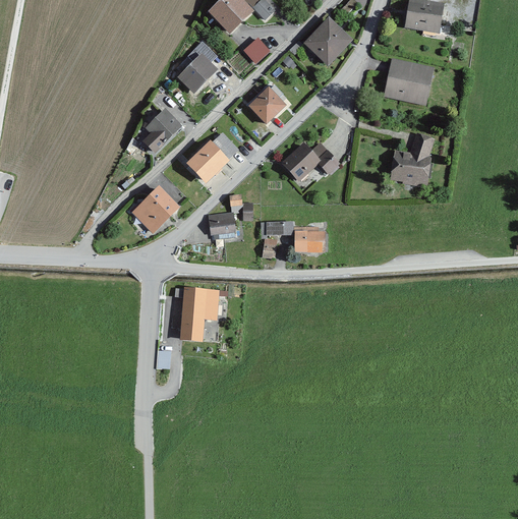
[(219,0),(208,11),(229,34),(253,11),(243,0),(219,0)]
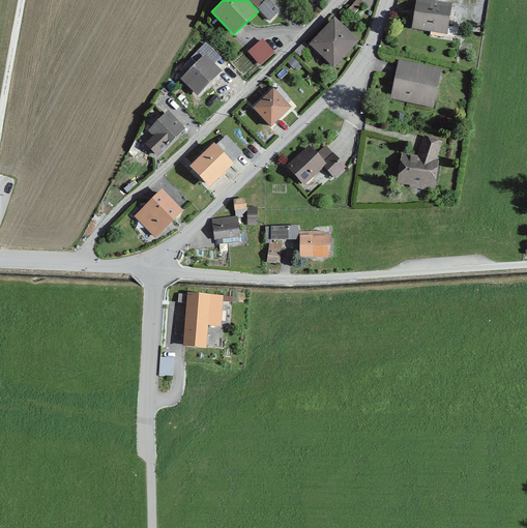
[(255,0),(272,19),(283,8),(274,0),(255,0)]
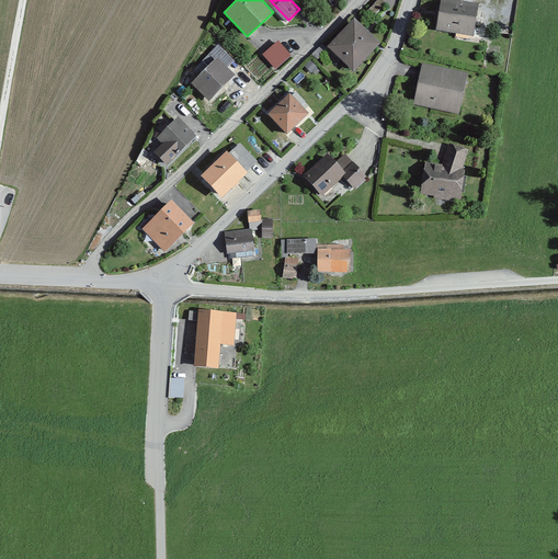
[(471,33),(476,3),(455,0),(441,0),(436,27),(471,33)]
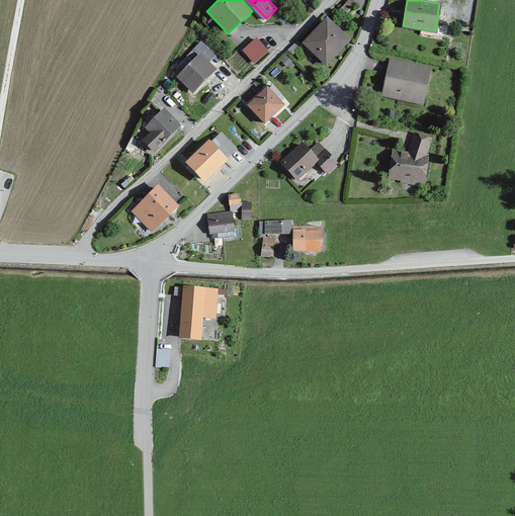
[(350,38),(326,17),(302,44),(327,66),(350,38)]
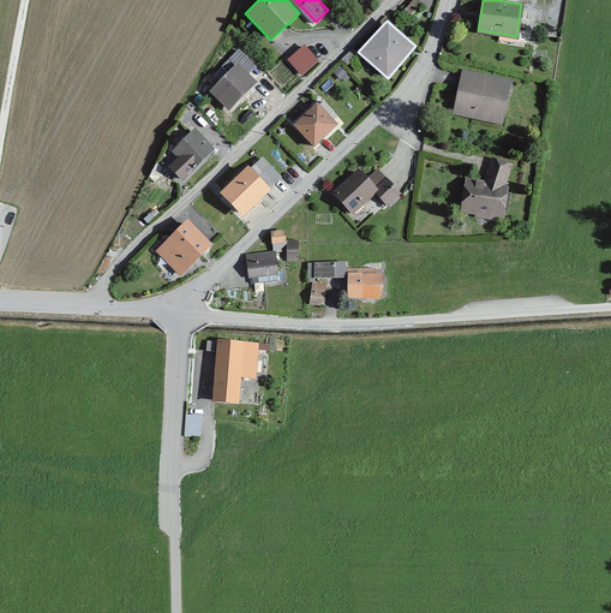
[(318,60),(303,45),(288,59),(304,75),(318,60)]
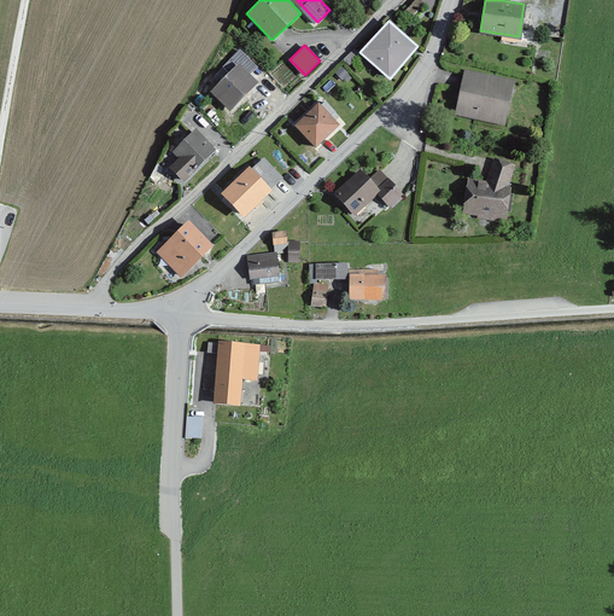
[(258,82),(238,63),(210,91),(231,110),(258,82)]
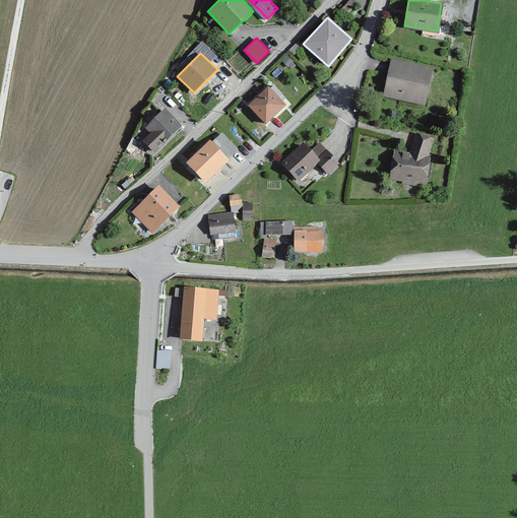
[(427,105),(434,68),(390,59),(383,95),(427,105)]
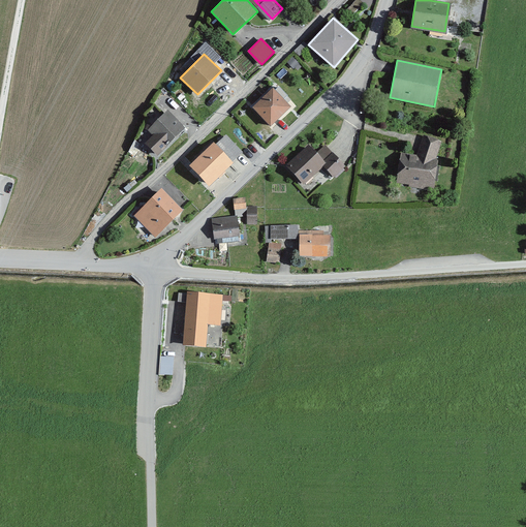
[(290,106),(273,88),(252,107),(270,126),(290,106)]
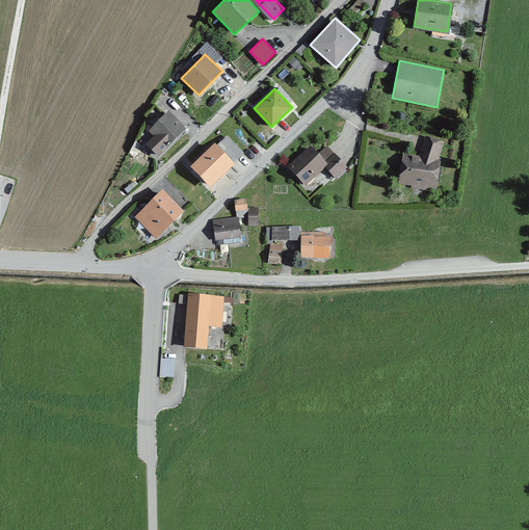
[(186,129),(167,110),(148,130),(153,135),(146,142),(158,155),(186,129)]
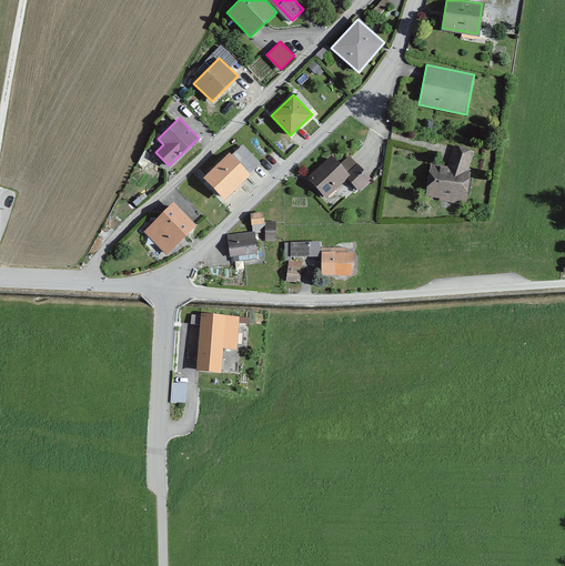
[(230,157),(226,152),(201,175),(223,199),(262,162),(244,143),(230,157)]
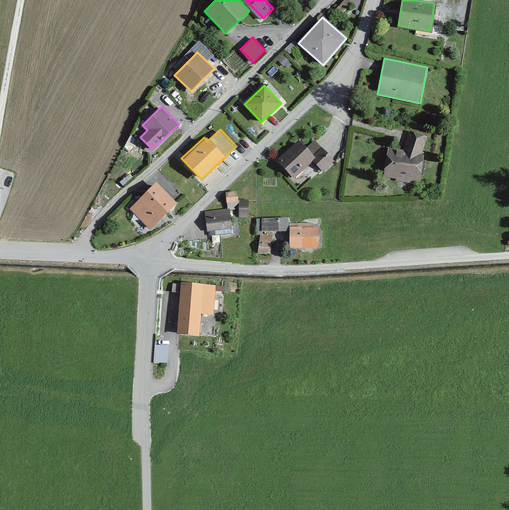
[(419,181),(423,153),(428,136),(409,130),(404,149),(388,147),(384,176),(419,181)]
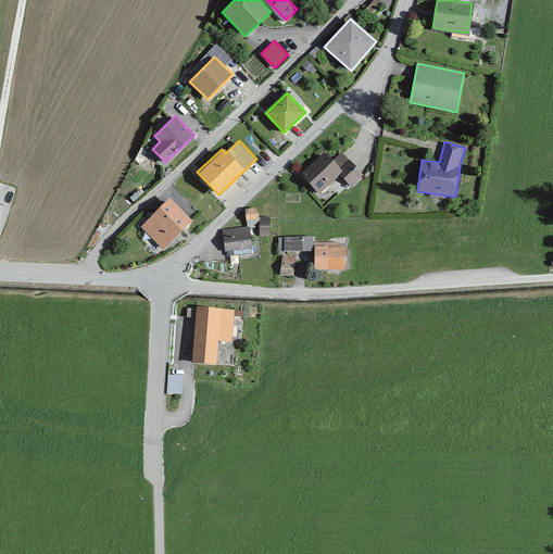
[(332,162),(324,152),(301,173),(319,193),(340,174),(350,185),(362,174),(342,152),(332,162)]
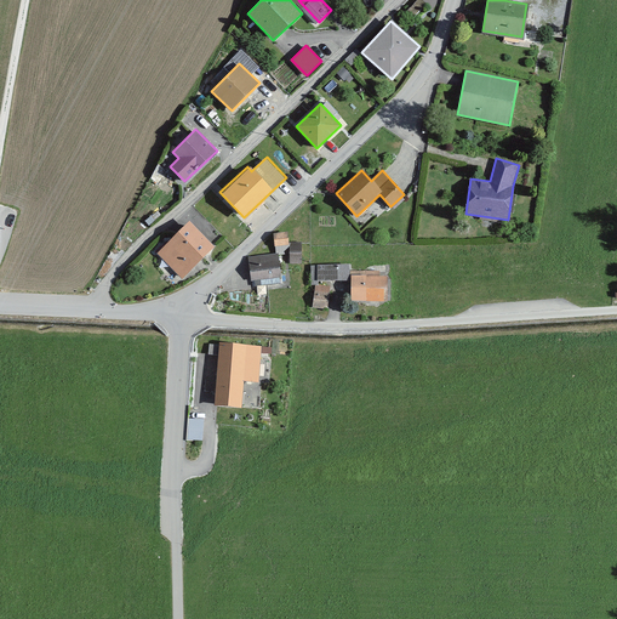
[(210,246),(187,222),(156,251),(180,276),(210,246)]
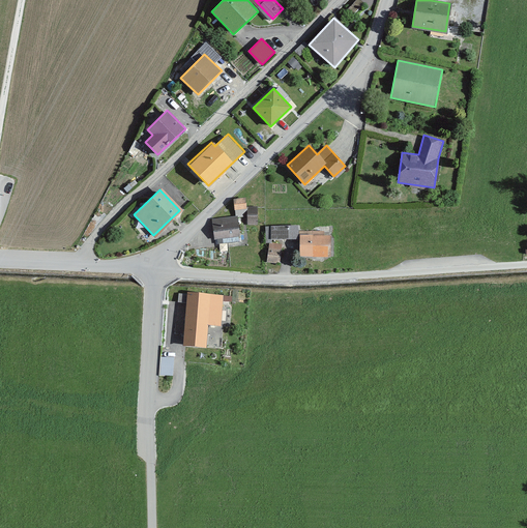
[(246,208),(245,197),(233,198),(234,209),(246,208)]
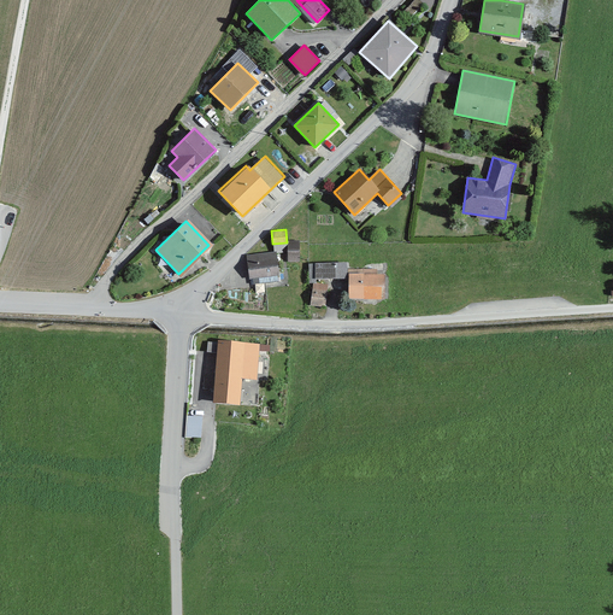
[(301,239),(289,240),(290,258),(301,257),(301,239)]
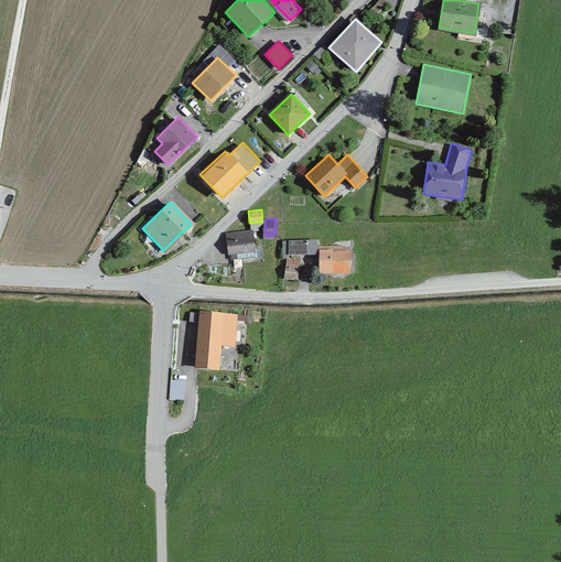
[(255,250),(252,228),(227,230),(229,252),(255,250)]
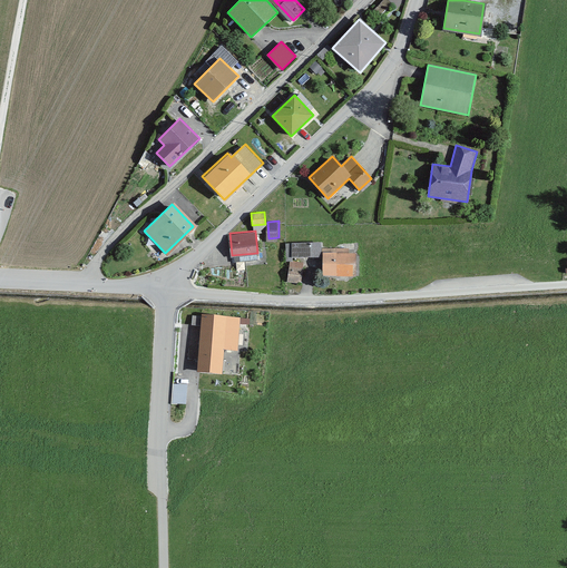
[(321,256),(321,243),(291,242),(291,256),(321,256)]
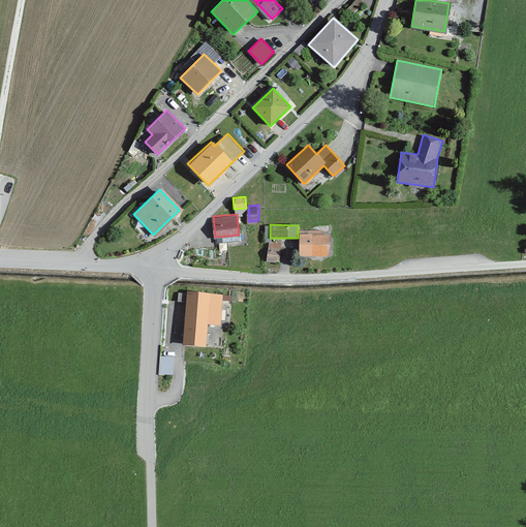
[(330,235),(300,235),(300,256),(329,256),(330,235)]
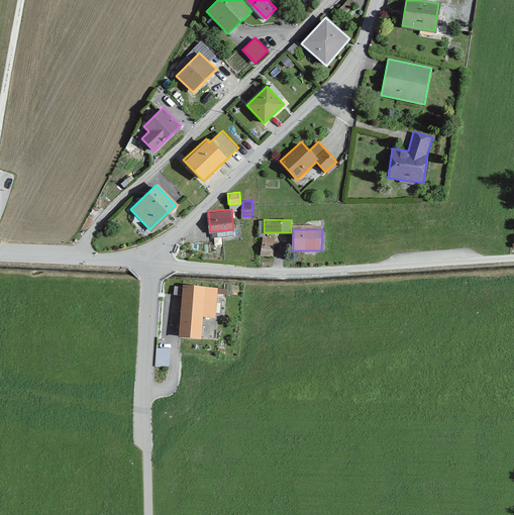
[(275,237),(263,236),(260,253),(272,255),(275,237)]
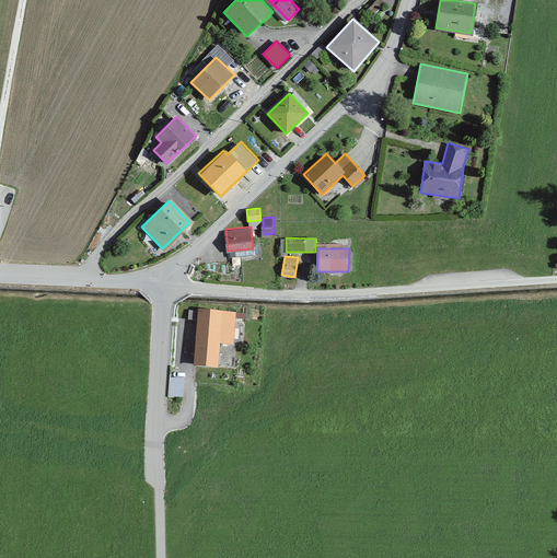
[(235,341),(239,310),(202,306),(198,362),(221,363),(222,340),(235,341)]
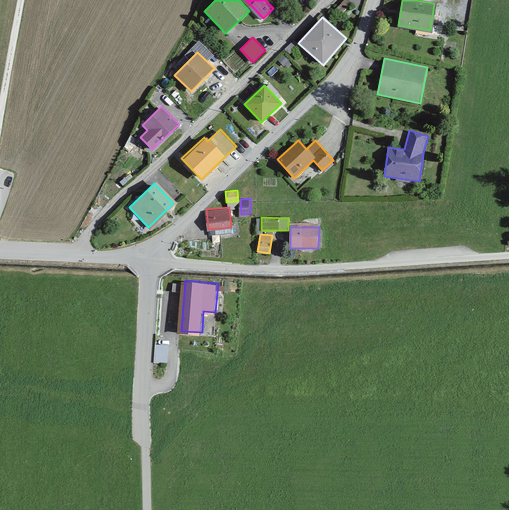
[(157,359),(170,360),(171,342),(158,342),(157,359)]
